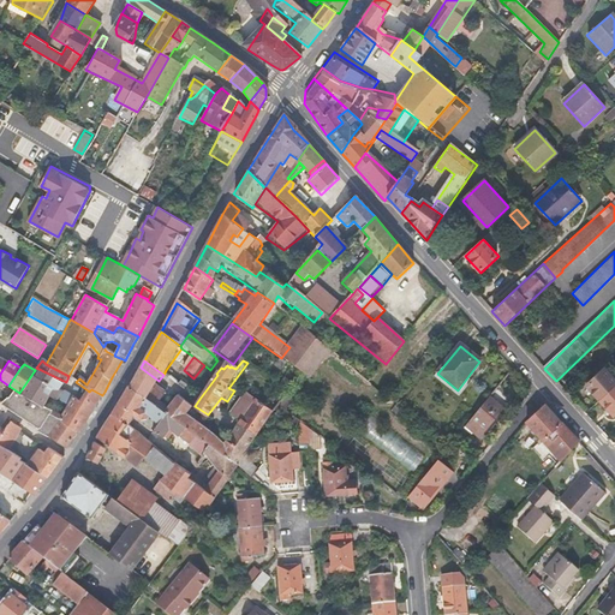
[(73,398),(61,389),(66,382),(36,368),(35,370),(19,393),(36,404),(59,421),(61,417),(54,411),(59,401),(67,407),(73,398)]
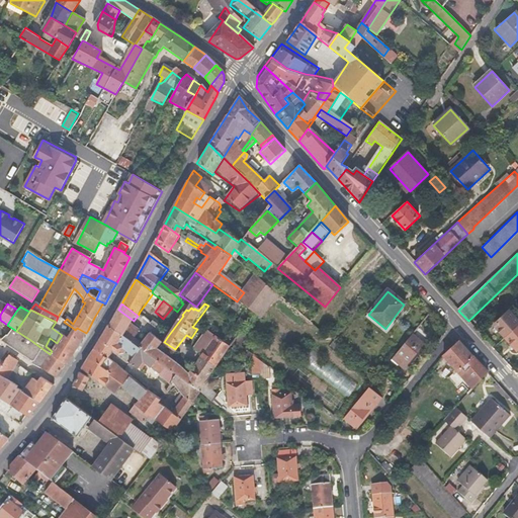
[(127,329),(134,321),(118,310),(109,326),(122,336),(127,329)]
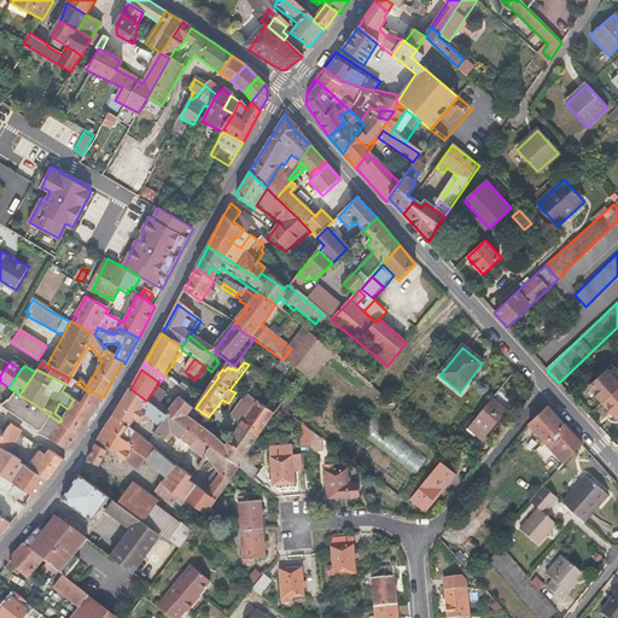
[(604,403),(617,389),(617,382),(607,369),(589,388),(604,403)]
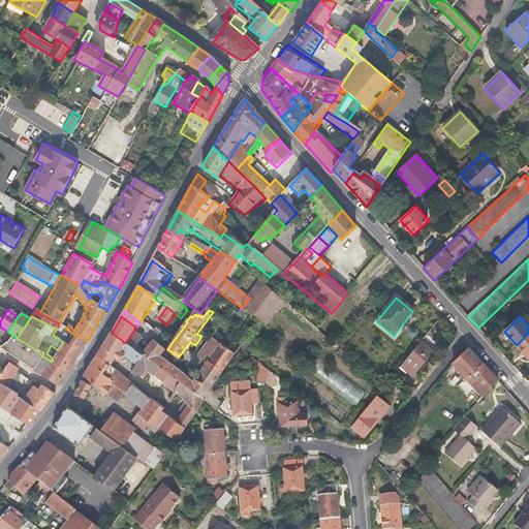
[(150,322),(143,318),(141,322),(148,327),(150,322)]
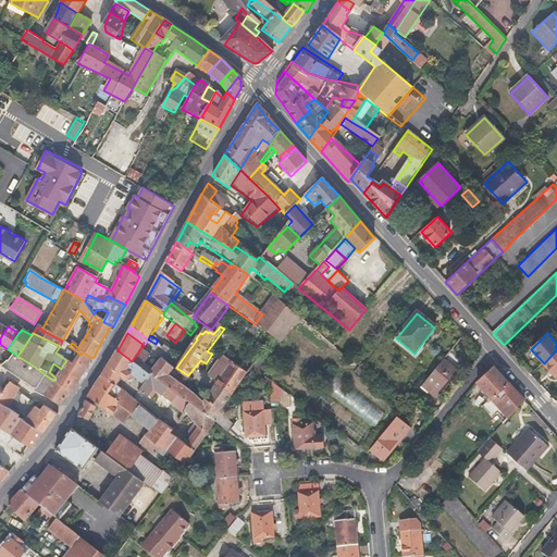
[(267,356),(258,349),(251,357),(260,364),(267,356)]
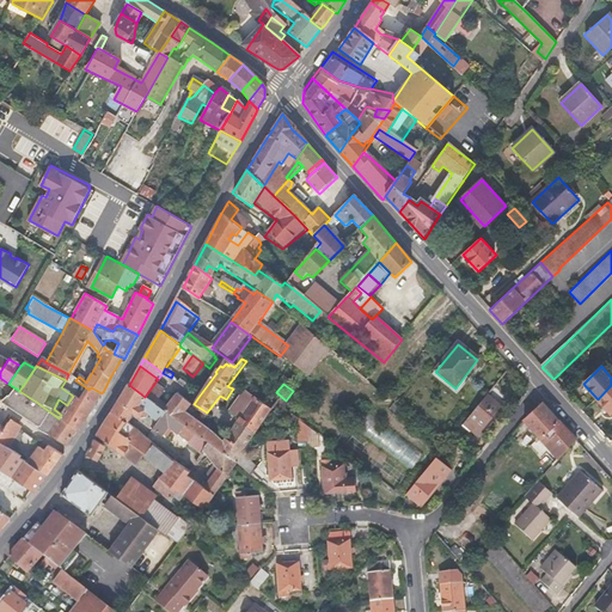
[(155,405),(145,397),(129,385),(128,385),(111,411),(127,423),(134,415),(140,421),(147,420),(150,416),(157,407),(155,405)]
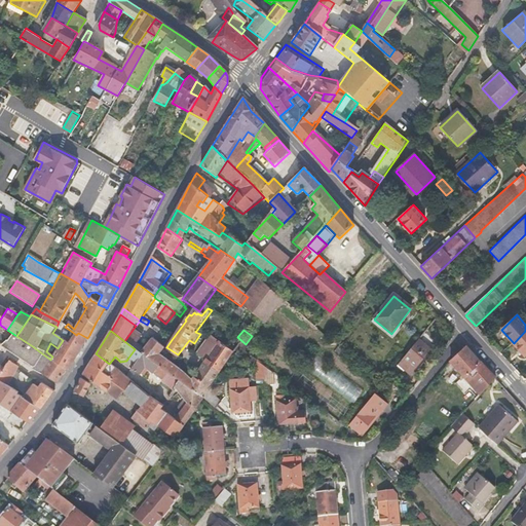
[(524,354),(525,352),(525,331),(514,343),(524,354)]
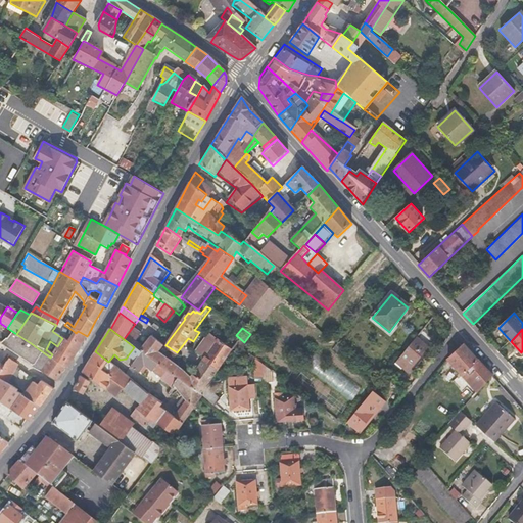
[(67,369),(87,336),(78,331),(76,333),(75,332),(72,338),(69,341),(63,338),(62,338),(57,346),(52,354),(50,358),(65,367),(67,369)]
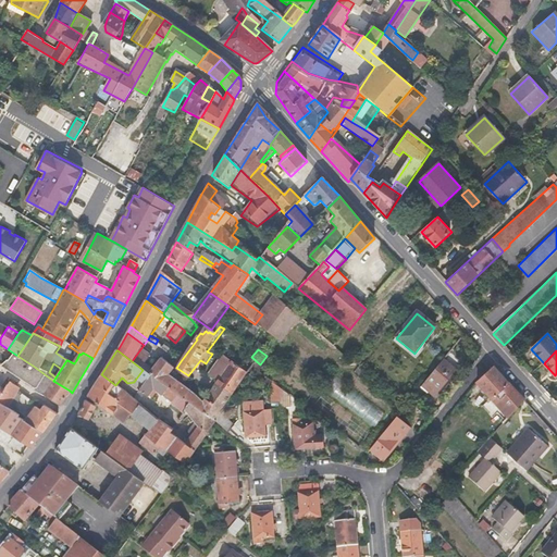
[(53,381),(33,366),(17,356),(14,354),(8,360),(5,360),(2,363),(1,366),(35,387),(34,390),(45,395),(44,396),(60,407),(70,391),(53,381)]
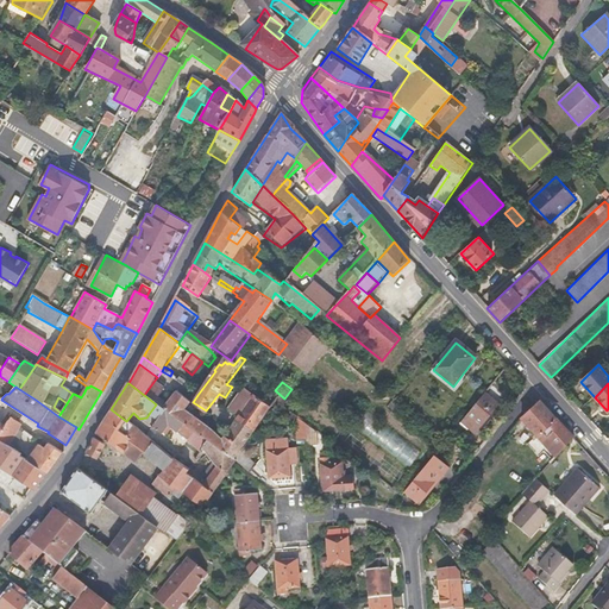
[(161,395),(150,387),(144,395),(155,403),(157,400),(161,395)]
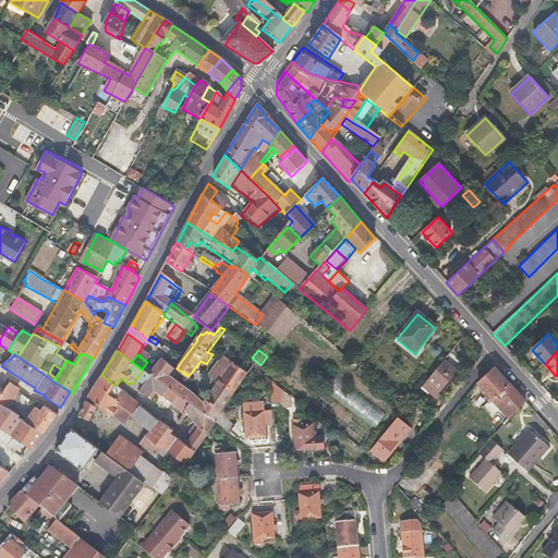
[(230,405),(253,376),(225,355),(211,374),(219,380),(211,392),(230,405)]
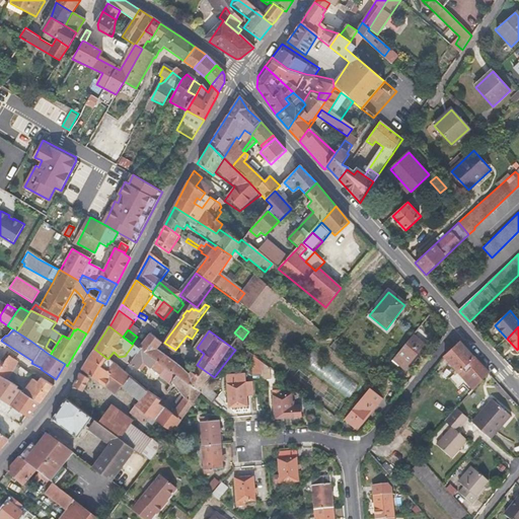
[(167,356),(157,348),(162,342),(150,332),(141,346),(134,341),(132,344),(133,345),(142,351),(157,362),(165,368),(201,393),(206,387),(214,377),(197,365),(190,374),(176,363),(167,356)]
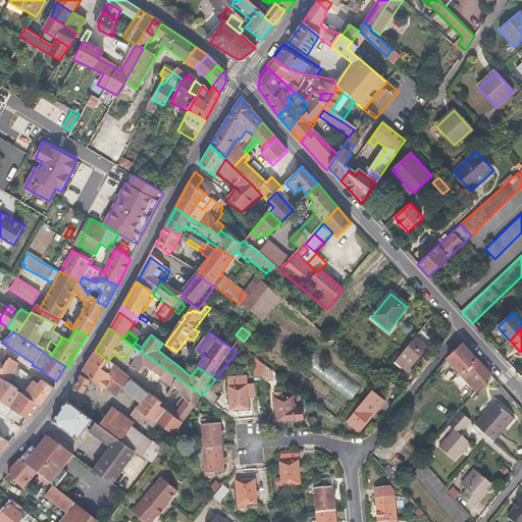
[(407,372),(427,347),(415,337),(395,362),(407,372)]
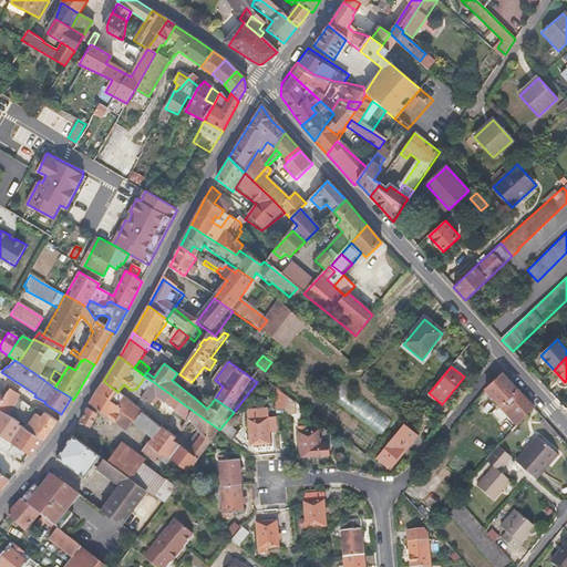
[(534,409),(523,395),(503,374),(486,389),(514,416),(521,424),(534,409)]
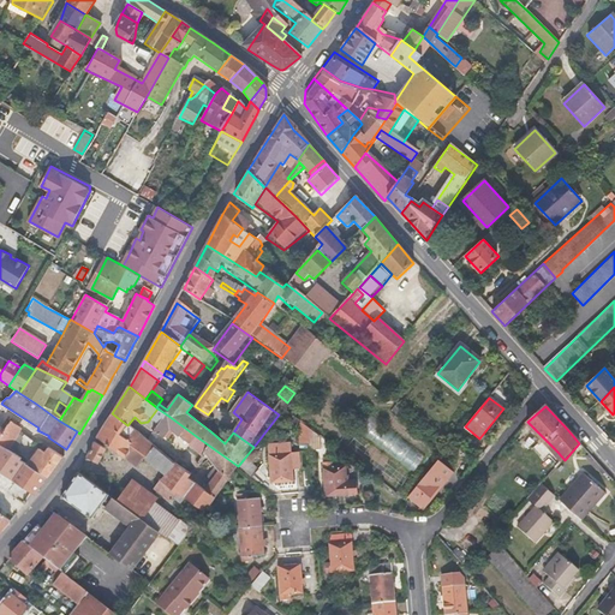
[(160,425),(168,416),(157,408),(150,418),(160,425)]
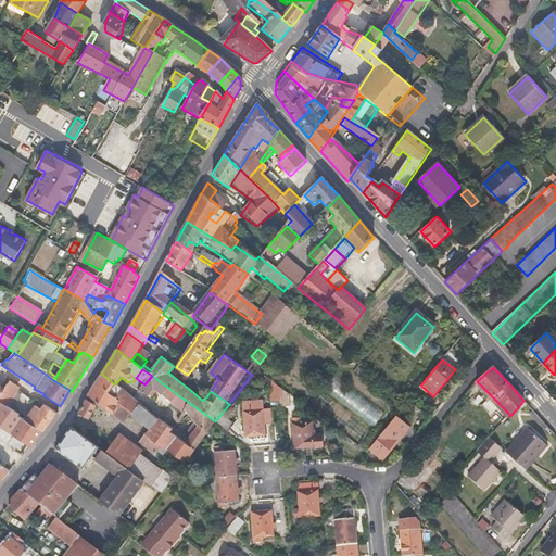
[(115,384),(101,374),(87,396),(119,421),(127,416),(129,413),(138,403),(115,384)]
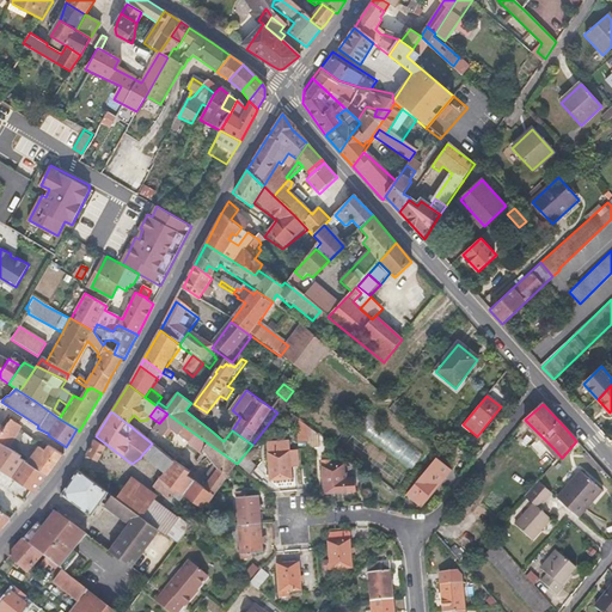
[(185,427),(167,414),(159,423),(153,432),(164,436),(171,428),(179,434),(185,427)]
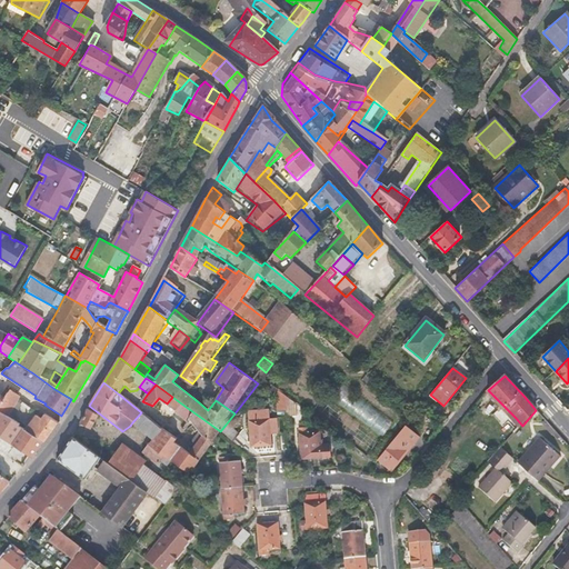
[(393,422),(342,385),(331,398),(383,436),(393,422)]
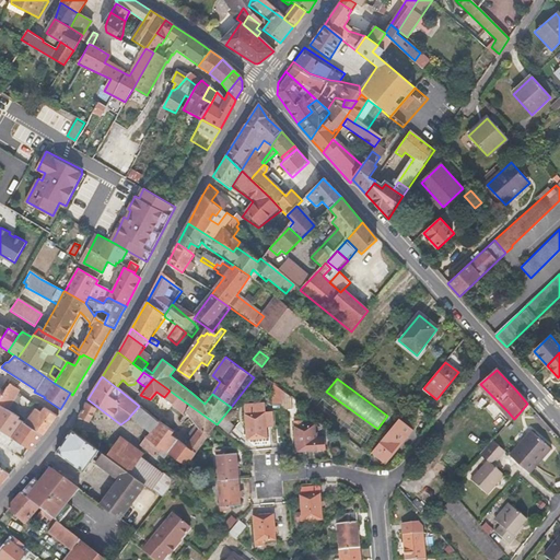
[(18,389),(10,384),(7,382),(4,386),(8,387),(3,395),(0,399),(0,409),(3,411),(16,393),(18,389)]
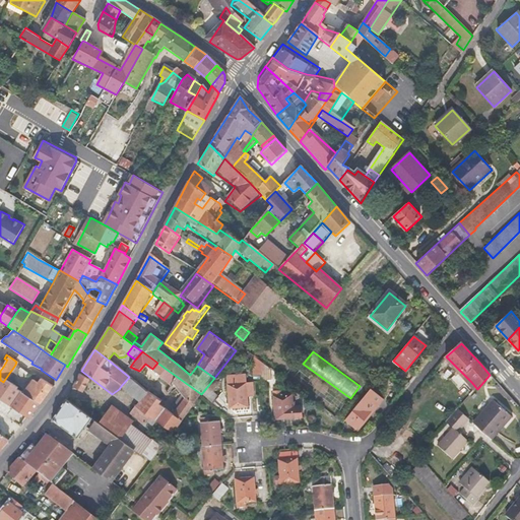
[(275,378),(275,373),(266,366),(258,360),(258,377),(259,378),(275,378)]
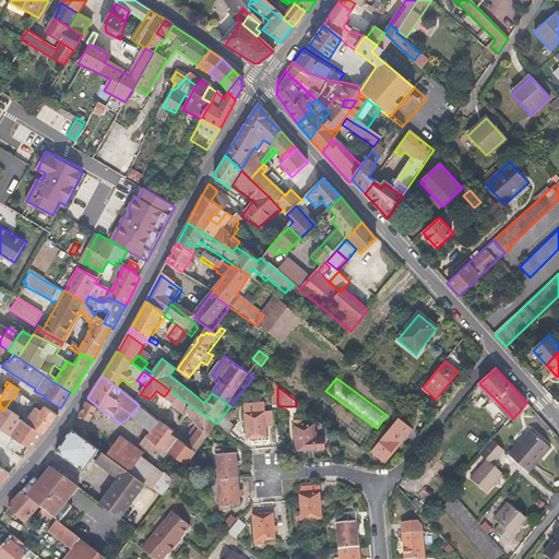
[(168,409),(178,396),(169,390),(164,396),(159,403),(168,409)]
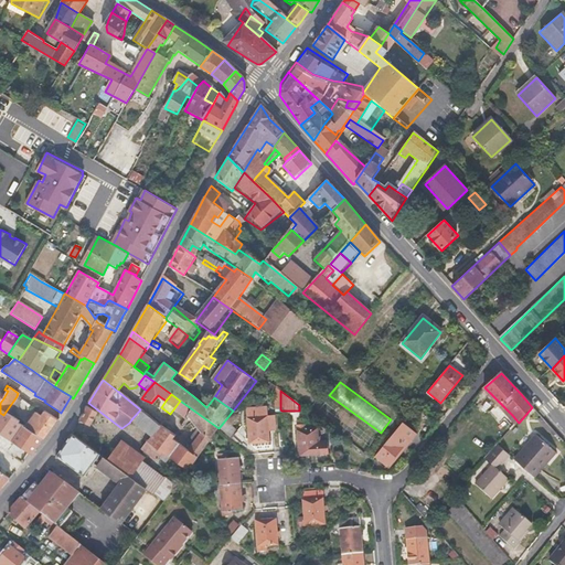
[(174,438),(192,415),(203,435),(190,452),(196,459),(220,429),(219,428),(180,401),(170,414),(160,426),(174,438)]
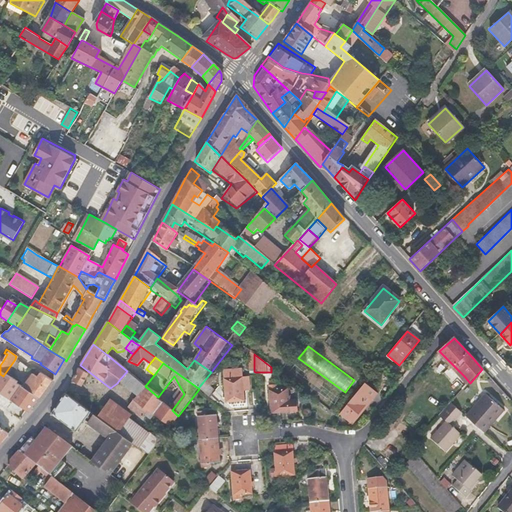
[(41,400),(54,381),(32,368),(20,387),(22,388),(39,399),(41,400)]
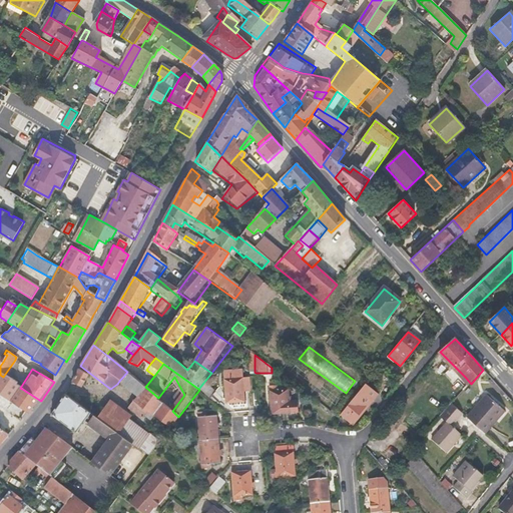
[(86,377),(85,373),(79,369),(71,383),(78,387),(80,387),(86,377)]
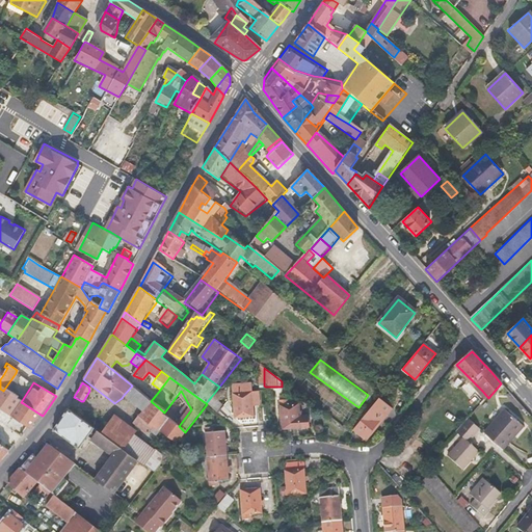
[(150,400),(132,386),(124,395),(143,409),(150,400)]
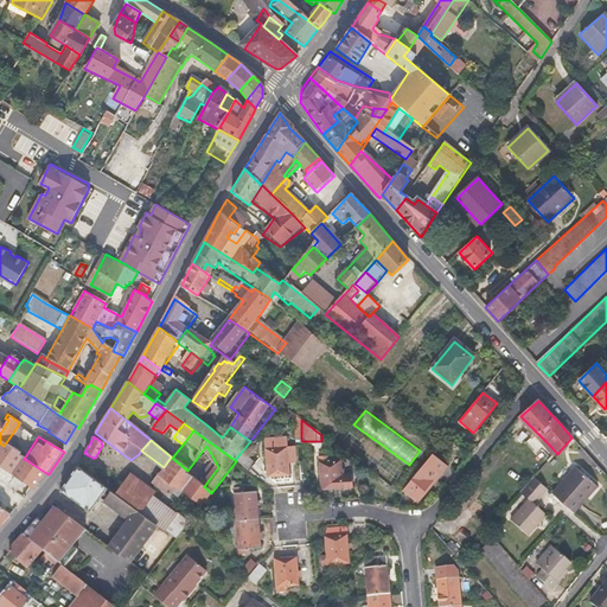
[(299,461),(298,449),(291,451),(291,440),(268,441),(269,451),(268,451),(269,478),(292,477),(291,462),(299,461)]
